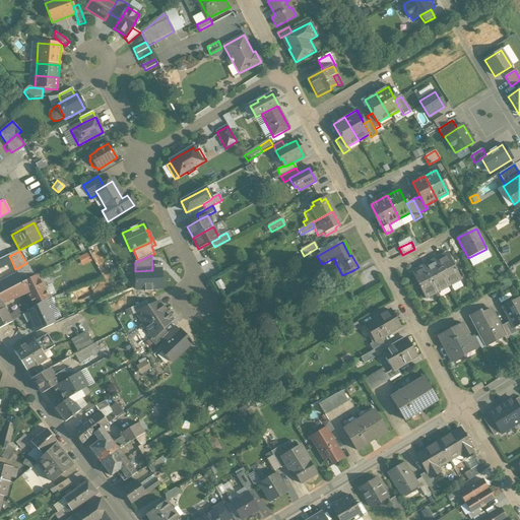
[(461,279),(449,255),(442,259),(441,256),(435,259),(449,286),(461,279)]
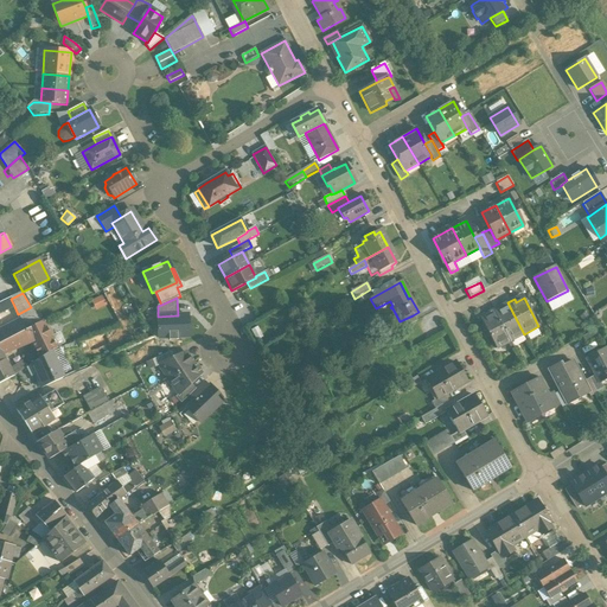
[(11,299),(2,302),(7,311),(14,306),(11,299)]
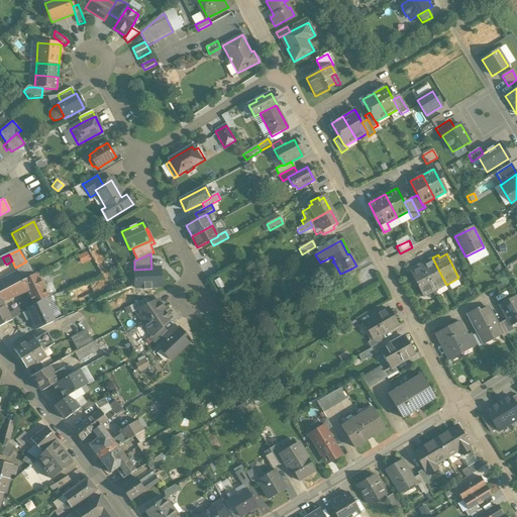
[(446,285),(432,257),(427,261),(429,263),(422,267),(435,291),(446,285)]
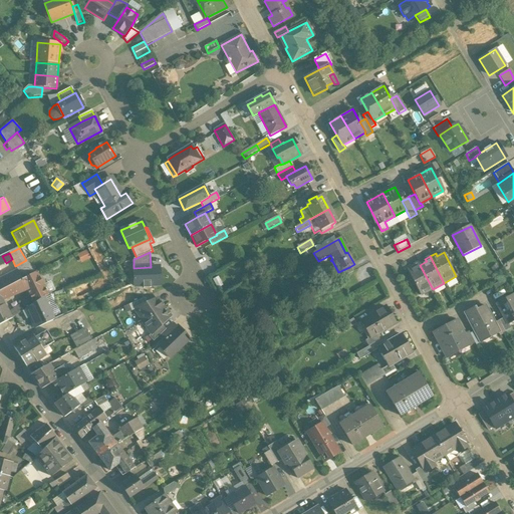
[(17,270),(0,279),(0,283),(3,290),(25,279),(33,275),(26,260),(15,266),(17,270)]
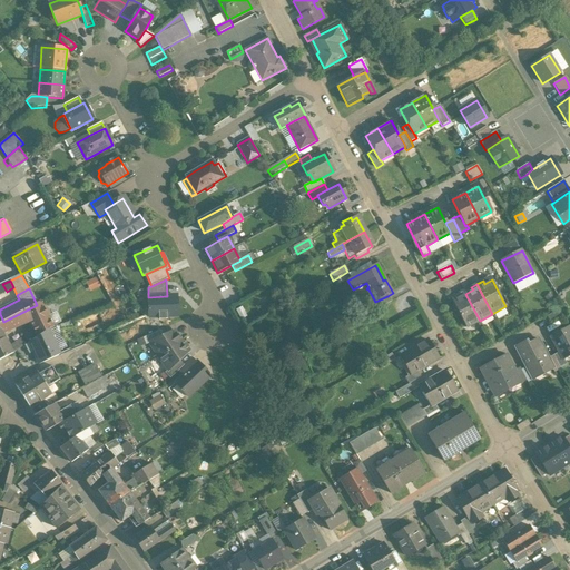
[(463,291),(458,294),(460,297),(452,301),(467,327),(480,321),(465,294),(463,291)]
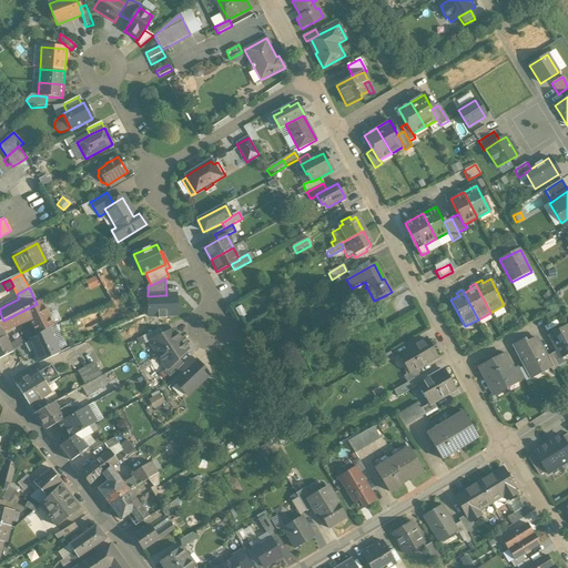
[(166,295),(148,296),(148,307),(150,307),(150,317),(158,317),(158,318),(165,318),(165,316),(174,316),(173,306),(176,306),(176,295),(166,295)]
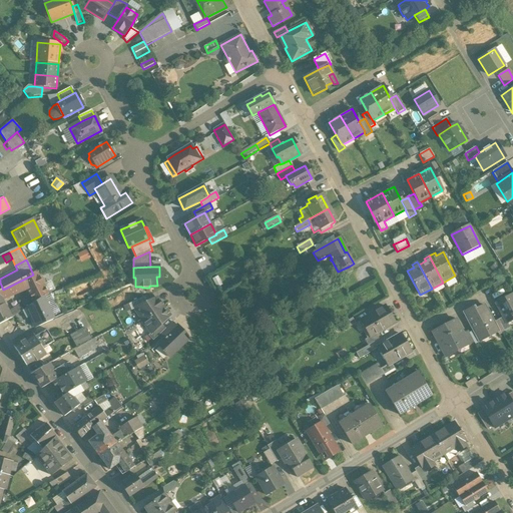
[(349,267),(338,272),(335,274),(338,280),(352,273),(349,267)]
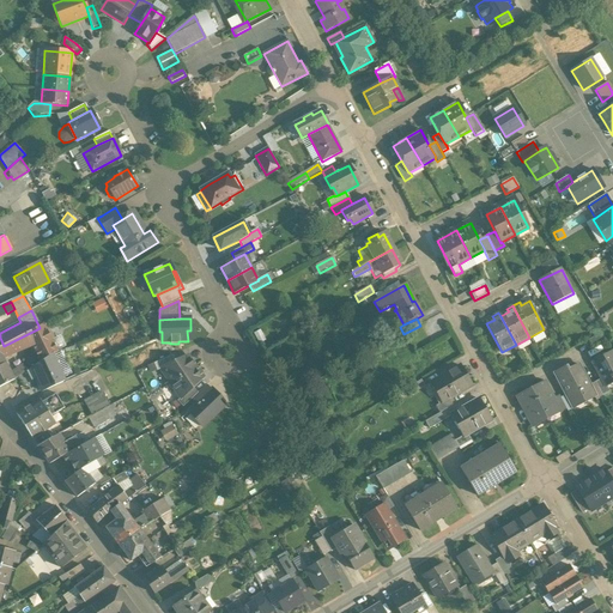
[(47,332),(43,326),(40,328),(30,333),(36,345),(32,346),(40,363),(52,354),(58,352),(52,340),(53,340),(53,337),(52,333),(48,332),(47,332)]
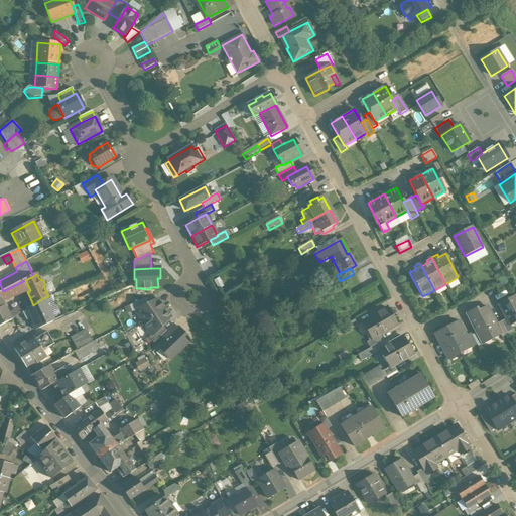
[(3,291),(0,292),(0,325),(11,319),(13,318),(20,314),(22,312),(19,308),(9,314),(2,301),(27,291),(30,290),(25,280),(3,291)]
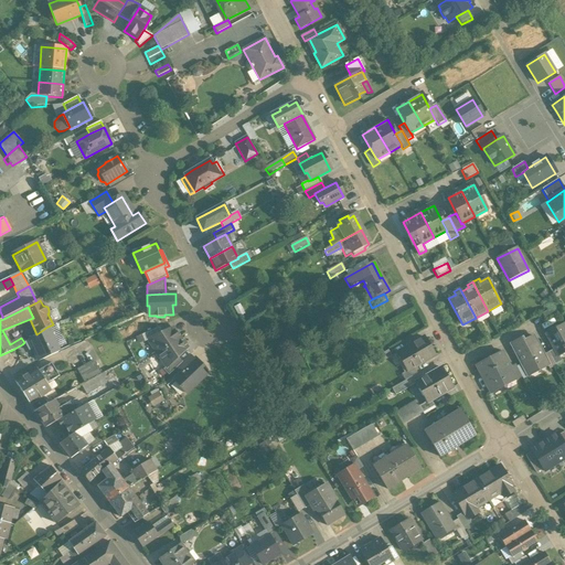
[(554,308),(542,313),(545,320),(557,315),(554,308)]
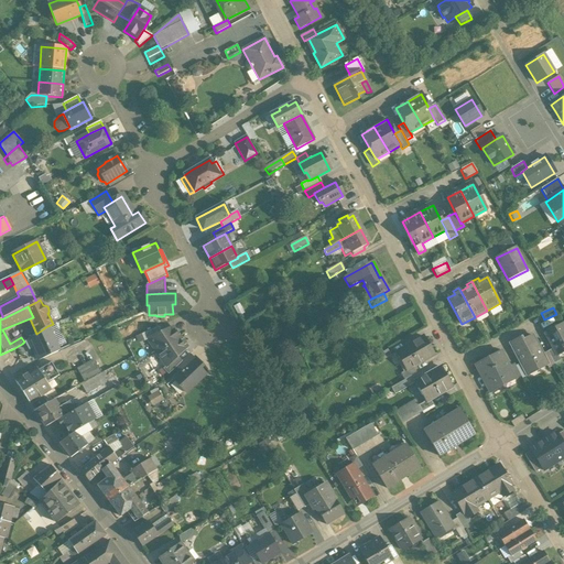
[(563,325),(563,324),(544,334),(553,349),(556,356),(557,356),(563,351),(563,325)]
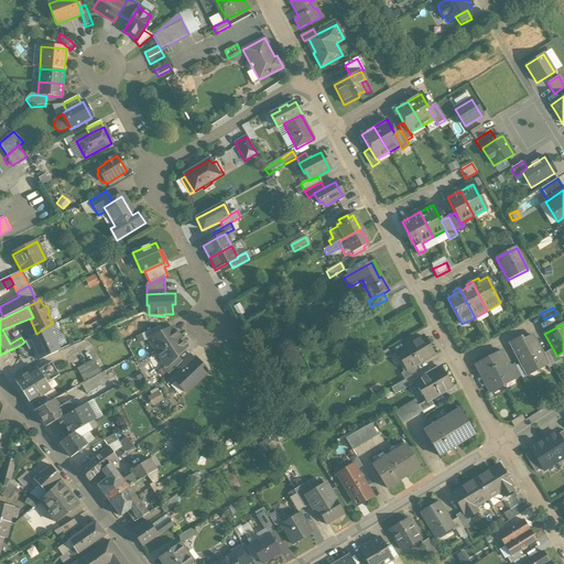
[(36,334),(28,339),(32,349),(39,361),(60,351),(47,326),(36,334)]
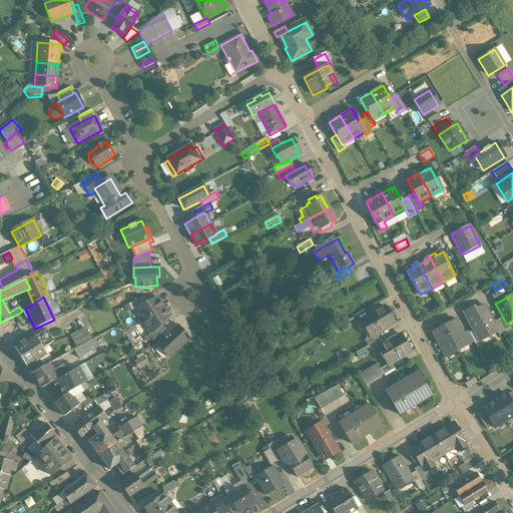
[(144,298),(128,305),(131,311),(134,310),(134,309),(146,304),(144,298)]
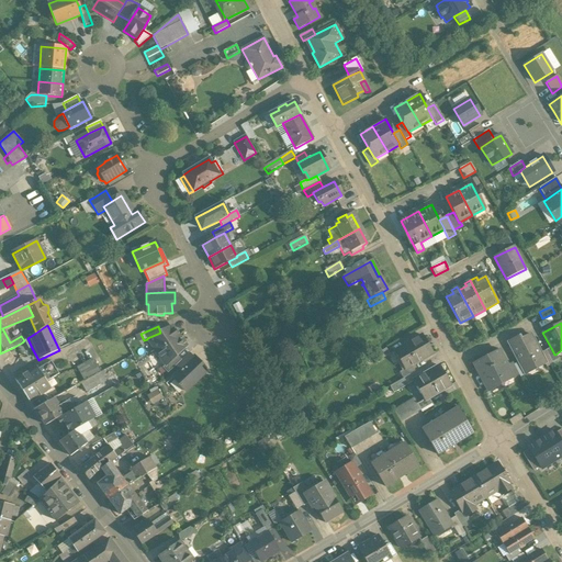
[(160,333),(147,338),(147,339),(156,352),(179,337),(178,335),(178,334),(176,329),(173,329),(172,327),(160,333)]
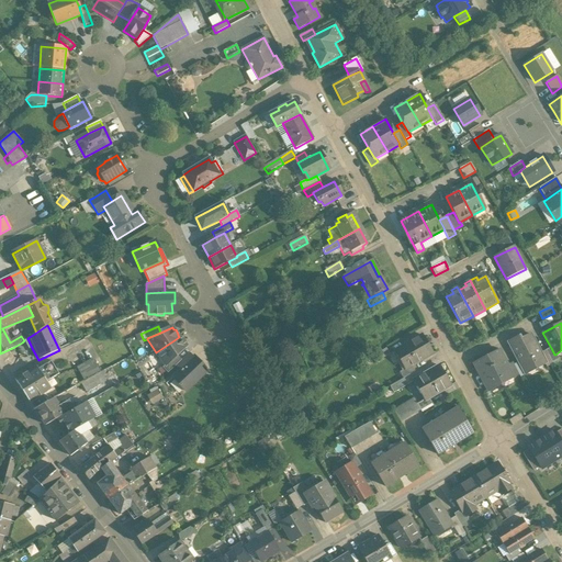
[(539,355),(529,335),(520,340),(518,337),(508,343),(519,363),(524,372),(525,371),(542,362),(543,362),(539,355)]
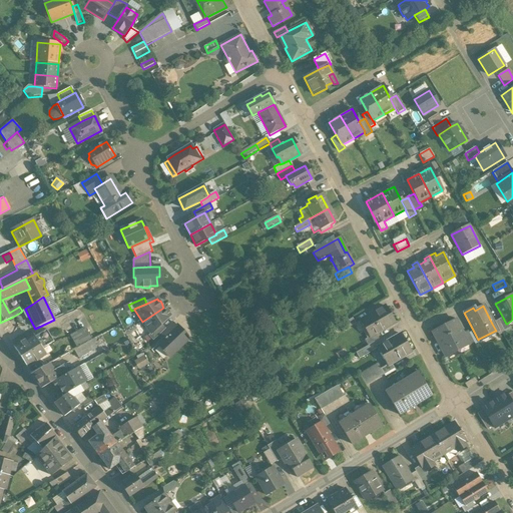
[(385,307),(361,322),(370,338),(371,338),(376,335),(395,324),(385,307)]
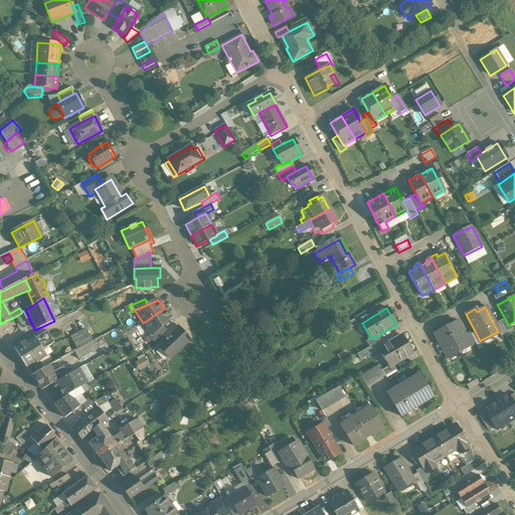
[(164,309),(143,323),(151,335),(152,336),(162,326),(170,318),(169,316),(169,314),(167,311),(165,311),(164,309)]
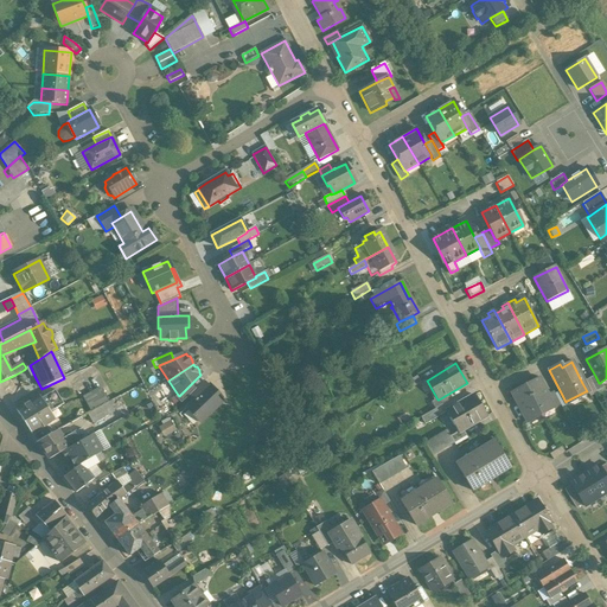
[(34,376),(30,365),(26,368),(24,370),(16,375),(23,383),(34,376)]
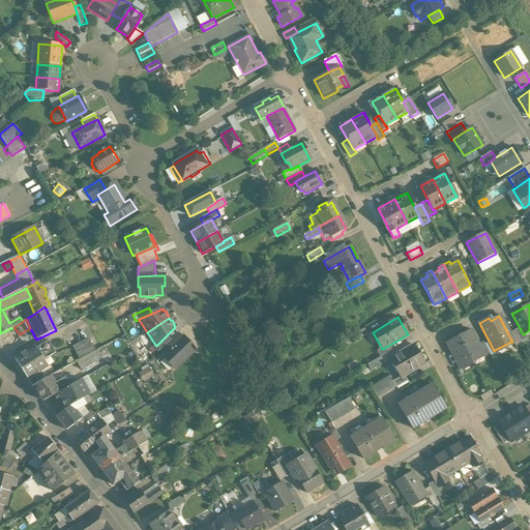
[(78,320),(58,329),(61,334),(81,326),(78,320)]
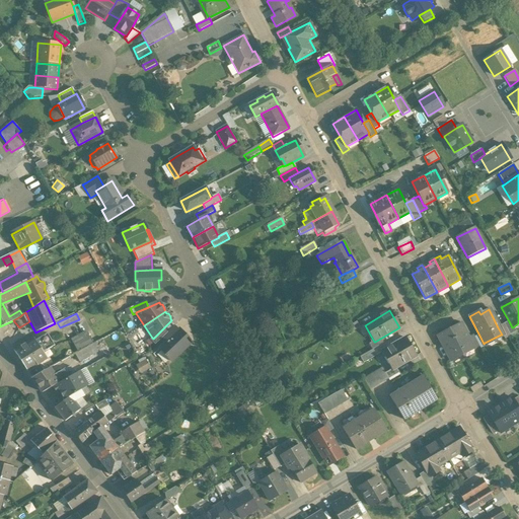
[(357,321),(344,329),(347,336),(360,327),(357,321)]
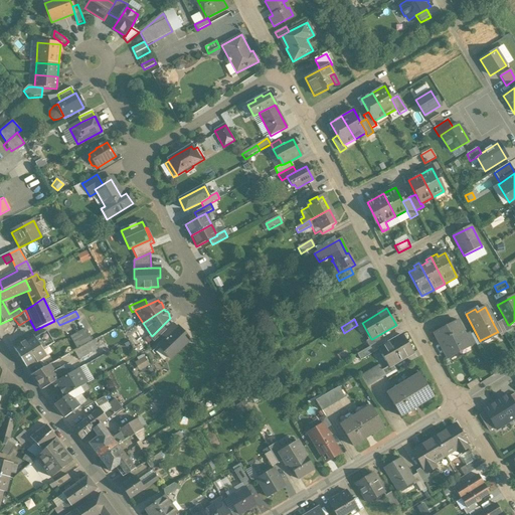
[(508,325),(505,319),(500,322),(506,334),(512,331),(509,325),(508,325)]
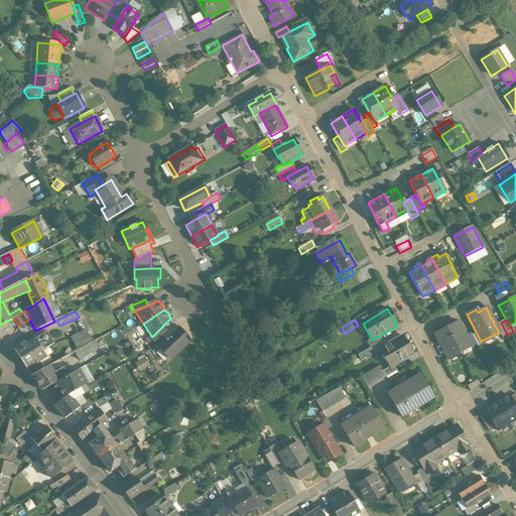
[(457,323),(434,335),(446,357),(469,347),(469,346),(465,337),(457,323)]
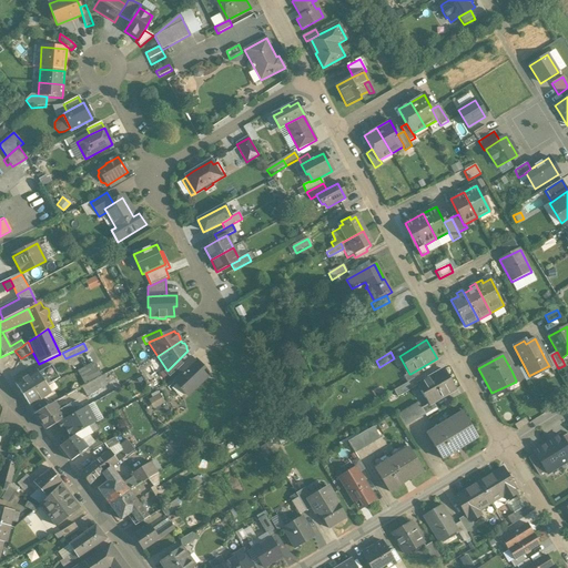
[(558,368),(551,355),(545,358),(549,366),(548,366),(551,373),(558,368)]
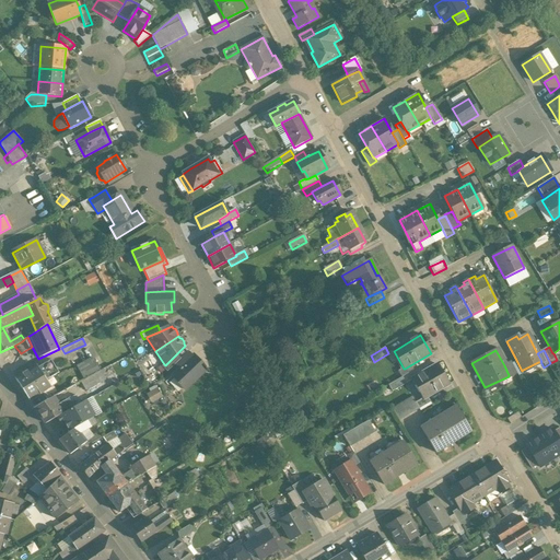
[(181,360),(174,365),(179,370),(193,357),(188,352),(181,360)]
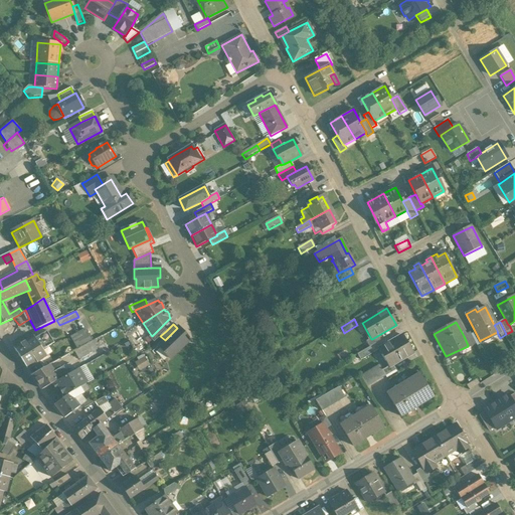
[(162,326),(152,336),(151,335),(149,337),(154,342),(160,336),(166,331),(162,326)]
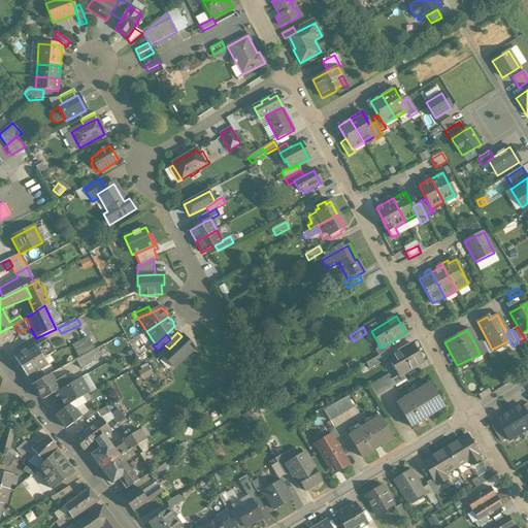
[(169,349),(162,356),(174,368),(192,351),(186,345),(189,342),(183,335),(182,336),(169,349)]
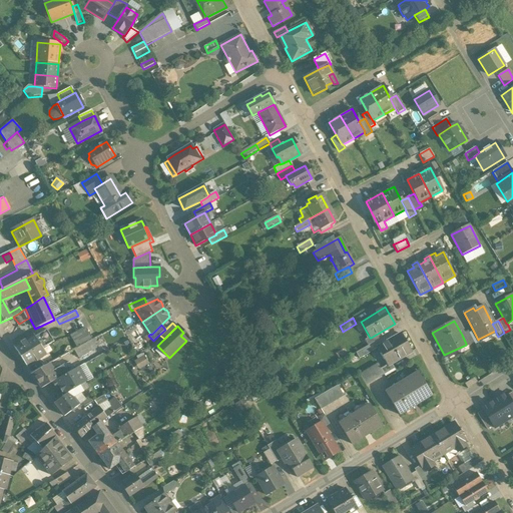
[(46,330),(34,337),(33,335),(13,347),(27,368),(46,355),(42,349),(54,342),(46,330)]
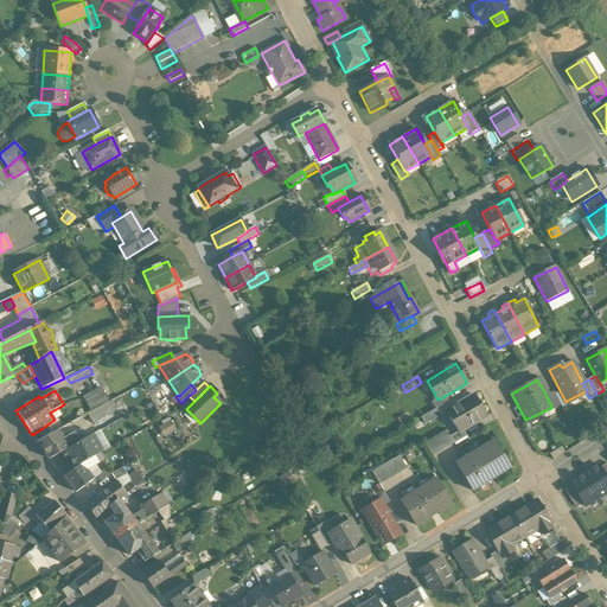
[(101,390),(84,400),(91,411),(108,402),(101,390)]
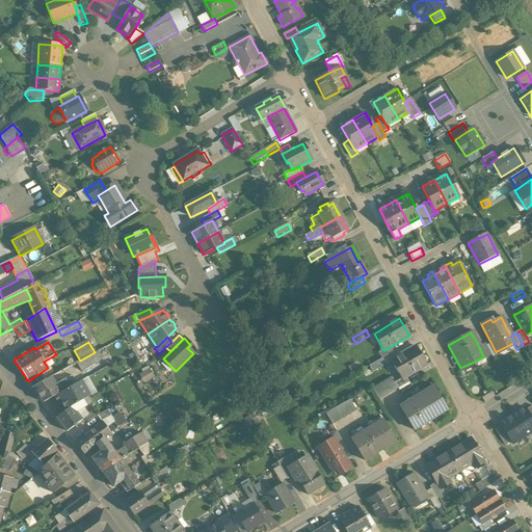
[(486,346),(485,344),(479,347),(483,356),(483,357),(484,360),(491,356),(486,346)]
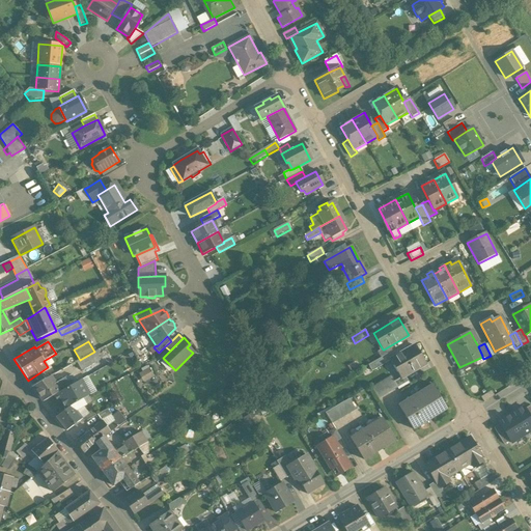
[(495,352),(491,343),(485,345),(491,356),(491,357),(498,354),(496,351),(495,352)]
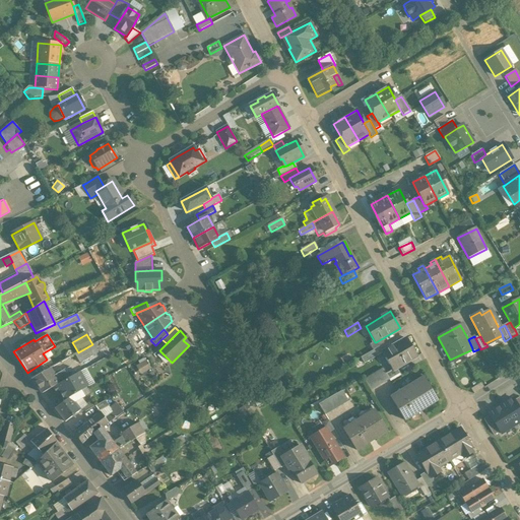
[(381,339),(376,342),(375,342),(370,345),(373,351),(374,350),(384,345),(381,339)]
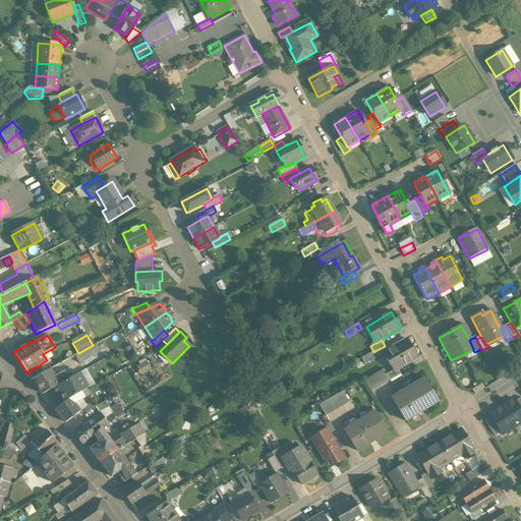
[(407,340),(386,352),(396,369),(396,370),(397,369),(417,358),(407,340)]
